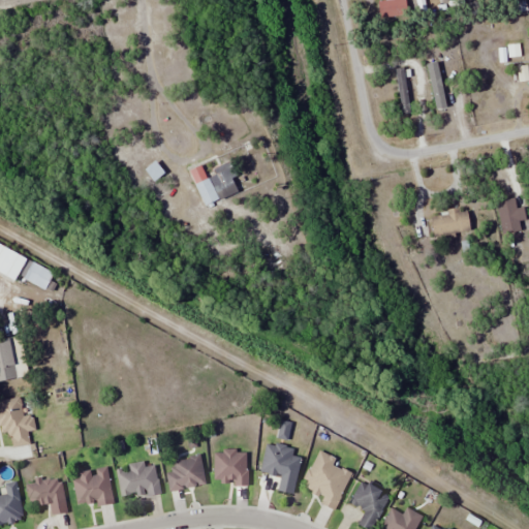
[(519,69),(521,82),(528,81),(527,68),(519,69)]
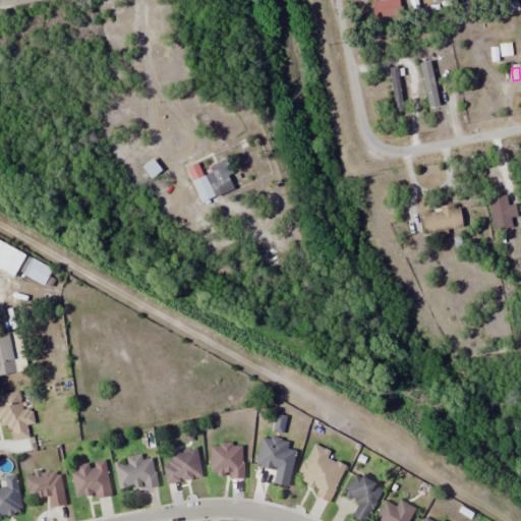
[(398,68),(389,69),(393,106),(401,105),(398,68)]
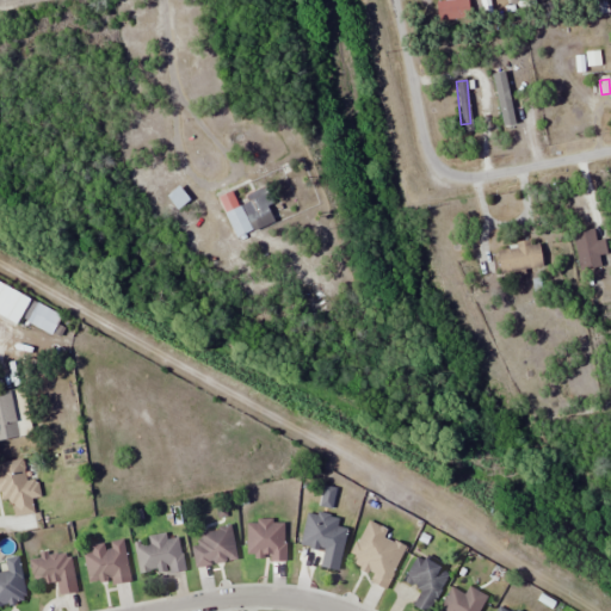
[(501,125),(513,124),(508,86),(498,87),(501,125)]
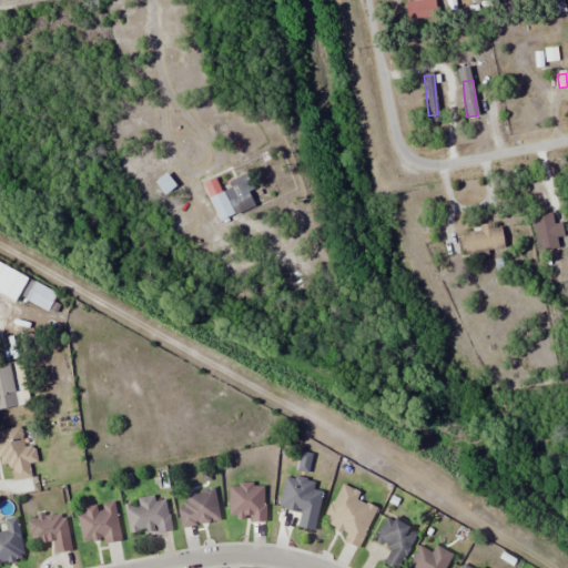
[(236,209),(255,203),(246,174),(227,180),(236,209)]
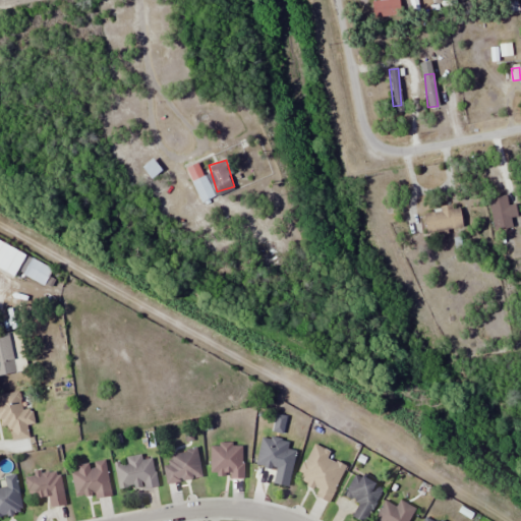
[(192,181),(200,203),(215,196),(207,175),(192,181)]
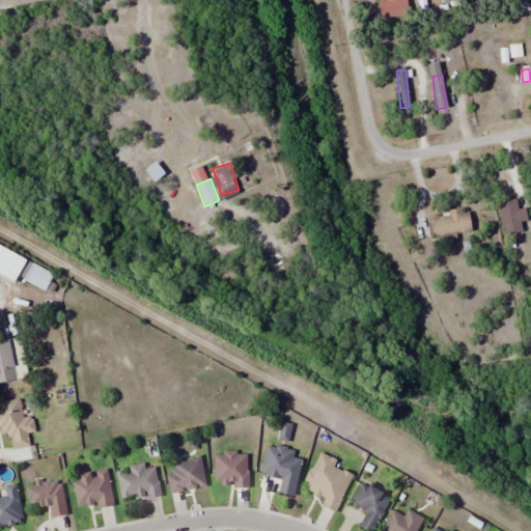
[(518,210),(515,199),(498,202),(503,236),(523,232),(521,221),(528,220),(526,207),(518,210)]
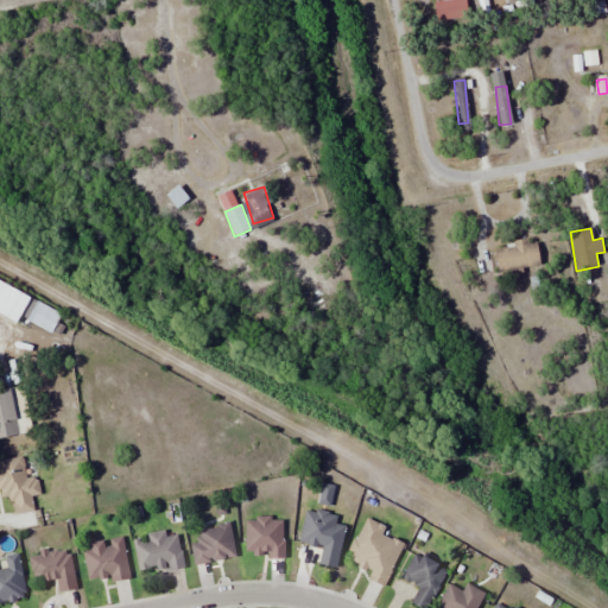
[(498,244),(498,270),(539,270),(539,244),(498,244)]
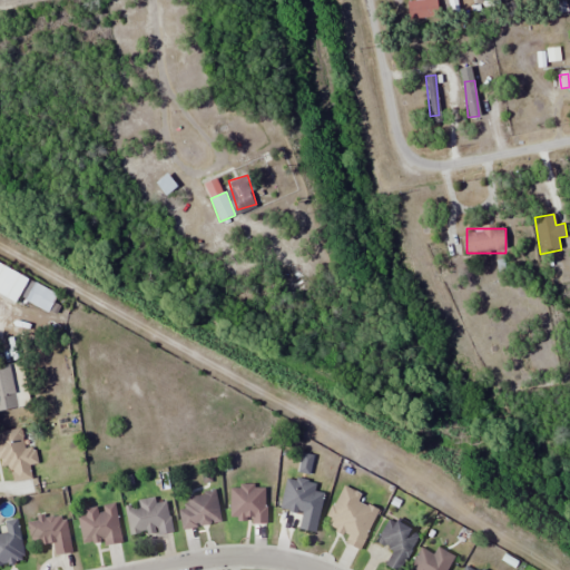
[(26,301),(47,312),(57,295),(36,283),(26,301)]
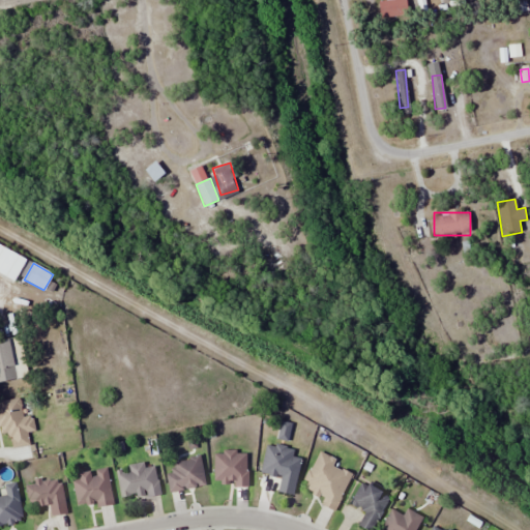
[(0,381),(20,379),(13,339),(0,340),(0,381)]
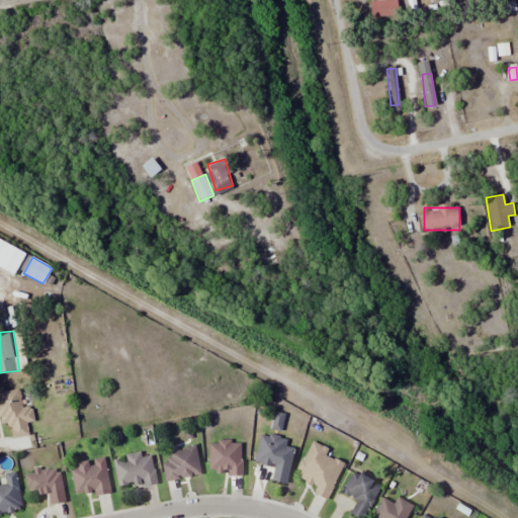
[(0,391),(0,416),(2,428),(10,427),(12,438),(29,435),(22,387),(0,391)]
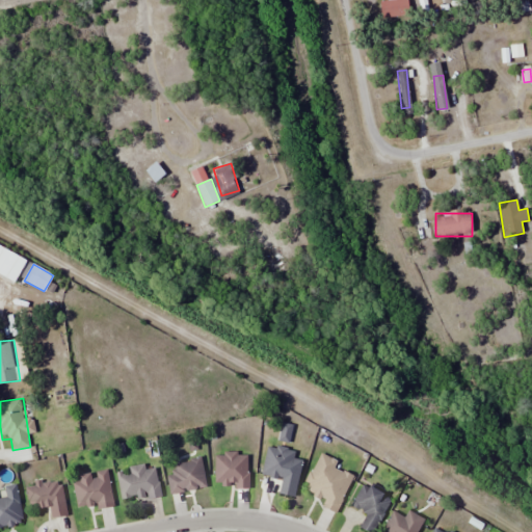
[(267,447),(261,475),(282,479),(278,494),(296,497),(304,455),(267,447)]
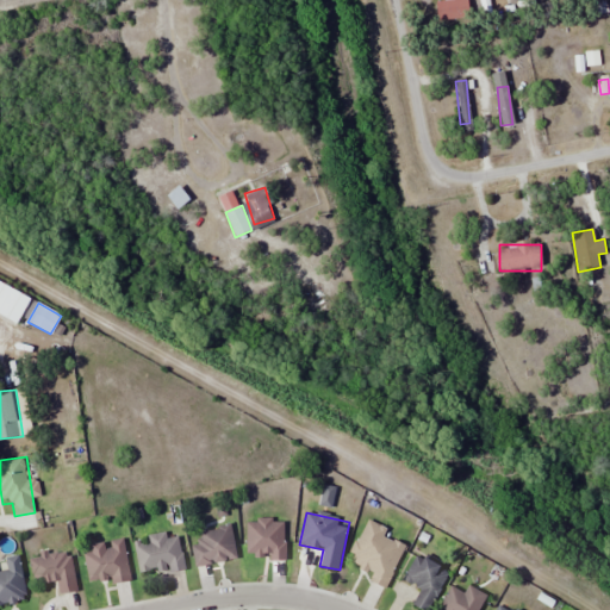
[(246,521),(246,559),(284,559),(284,521),(246,521)]
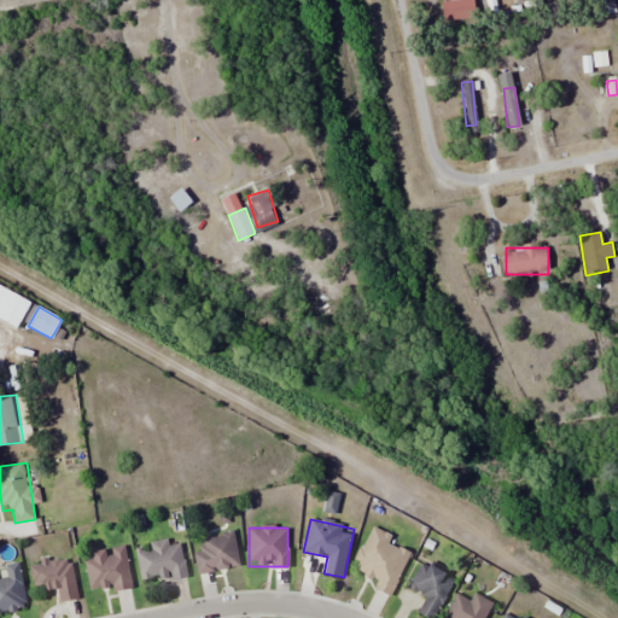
[(373,589),(390,596),(409,553),(389,543),(392,537),(371,528),(353,569),(377,581),(373,589)]
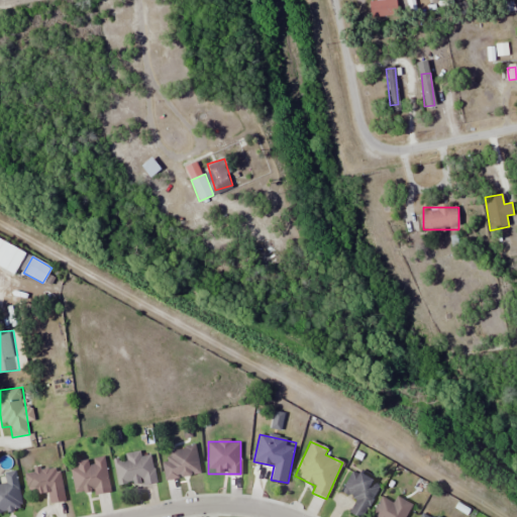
[(162,462),(165,480),(201,474),(196,445),(169,449),(171,461),(162,462)]
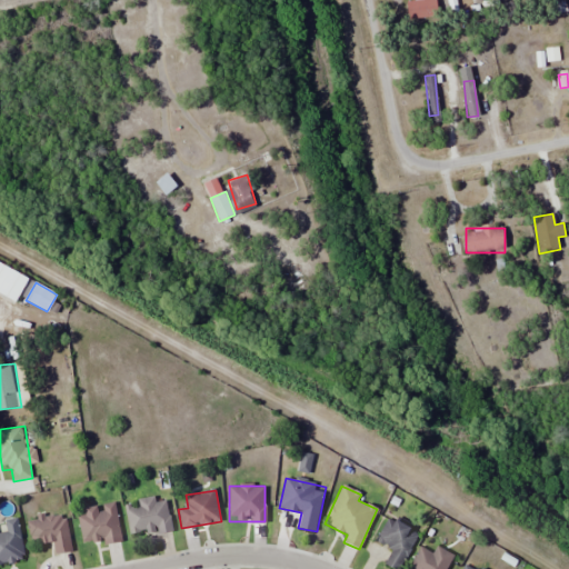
[(125,505),(130,538),(172,530),(167,500),(156,502),(156,498),(125,505)]
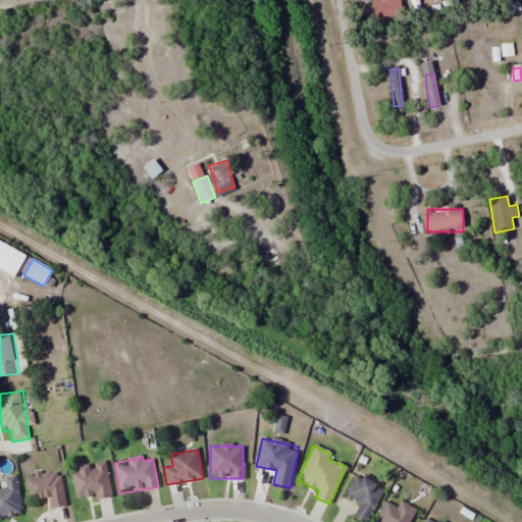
[(76,499),(96,496),(97,500),(111,497),(105,462),(70,469),(76,499)]
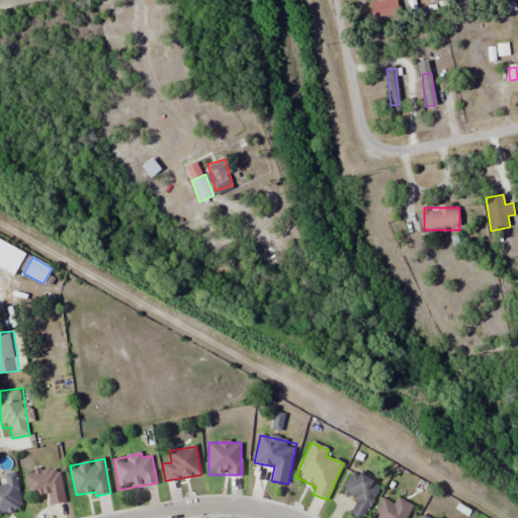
[(65,503),(60,468),(25,473),(28,497),(48,494),(50,505),(65,503)]
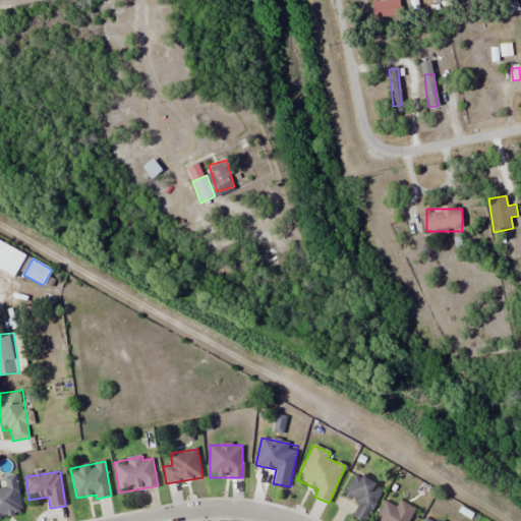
[(362,520),(366,520),(384,487),(354,473),(344,496),(359,503),(352,516),(362,520)]
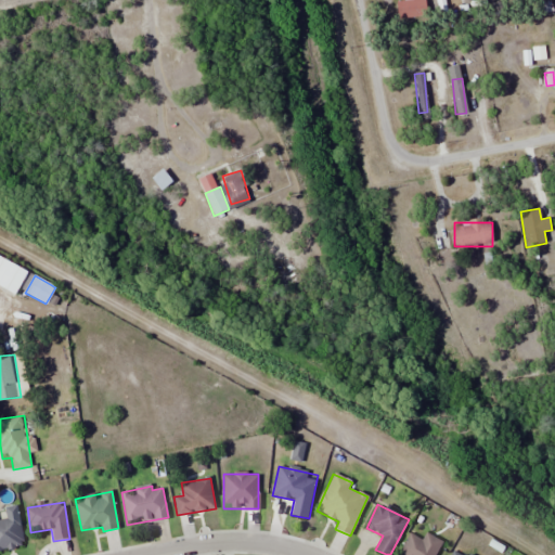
[(3,513),(0,513),(0,550),(23,546),(17,505),(2,507),(3,513)]
